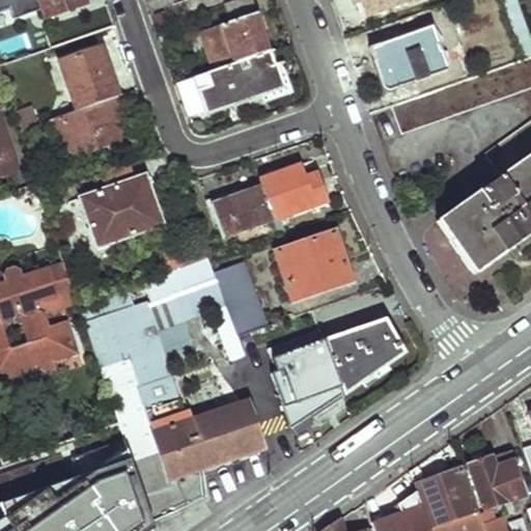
[(36,0),(43,16),(83,1),(83,0),(36,0)]
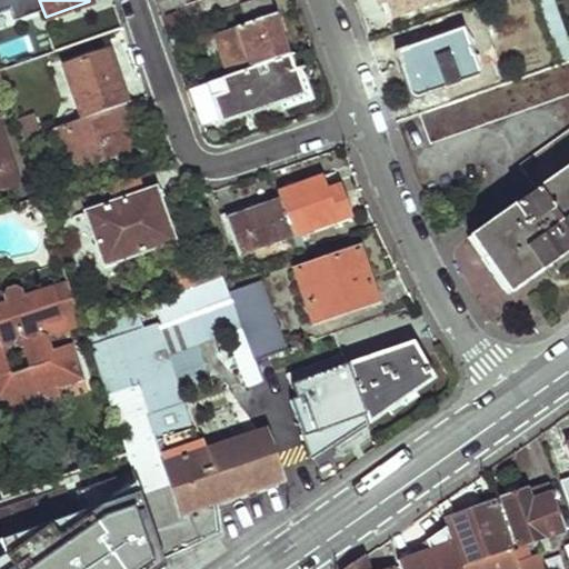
[(269,0),(252,0),(241,5),(247,22),(206,36),(220,77),(288,53),(269,0)]
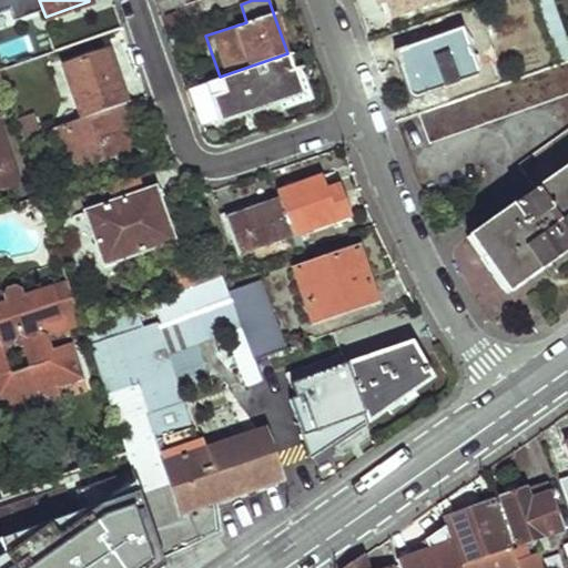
[(376,0),(383,17),(435,0),(376,0)]
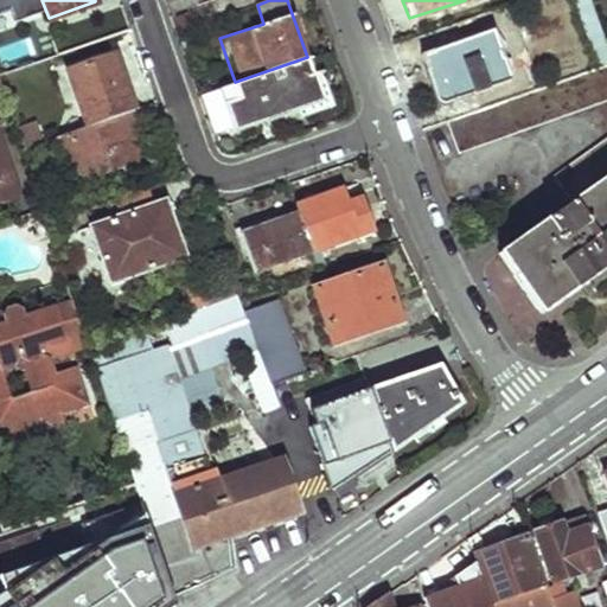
[(580,6),(598,55),(606,51),(606,42),(593,1),(580,6)]
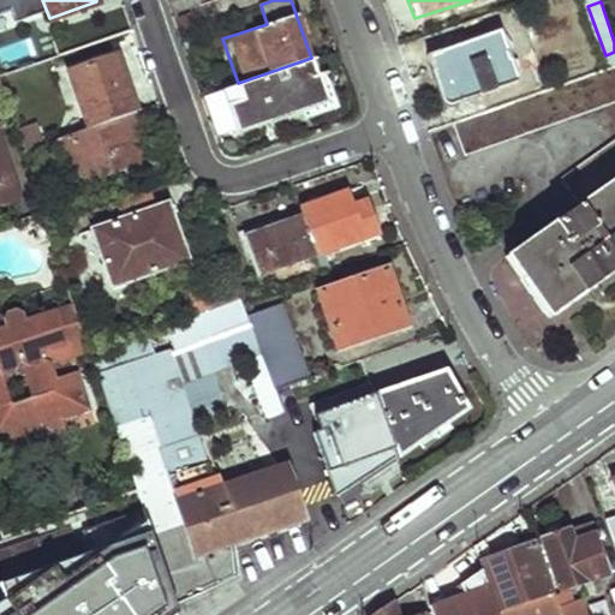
[(523,23),(502,30),(519,78),(538,71),(523,23)]
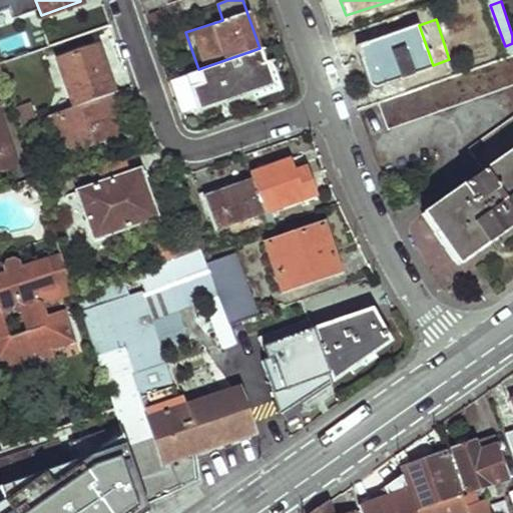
[(418,23),(356,44),(367,73),(371,80),(374,84),(377,85),(383,83),(432,67),(418,23)]
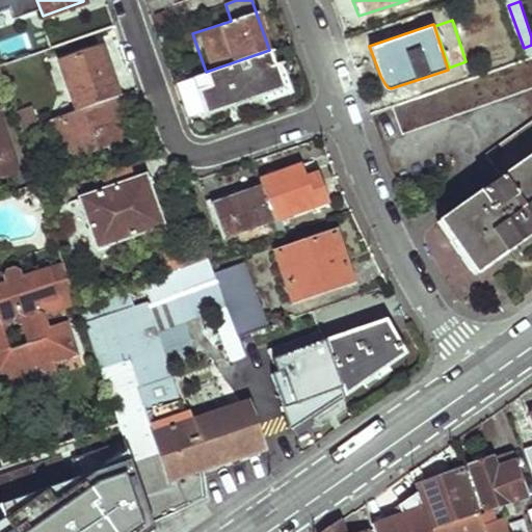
[(14,55),(30,47),(24,32),(6,41),(14,55)]
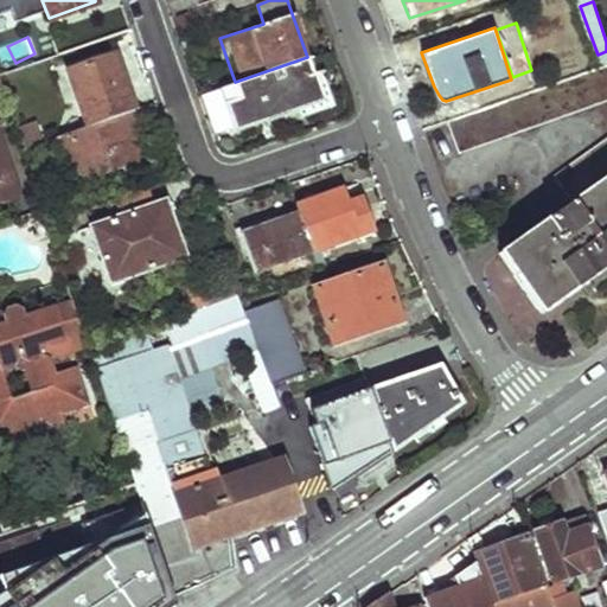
[(115,53),(66,70),(87,127),(135,109),(115,53)]
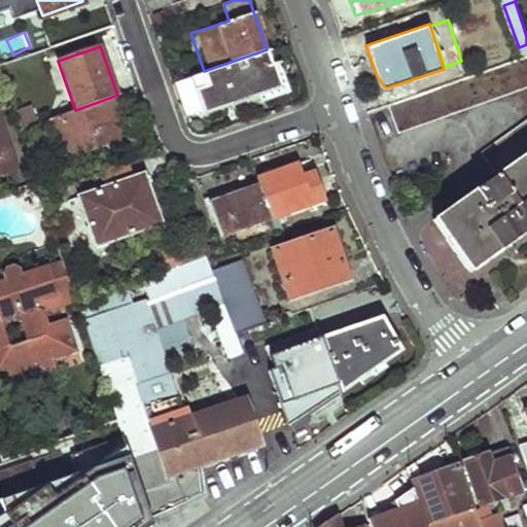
[(204,71),(191,76),(203,109),(257,90),(258,93),(282,85),(274,63),(271,63),(267,49),(204,71)]
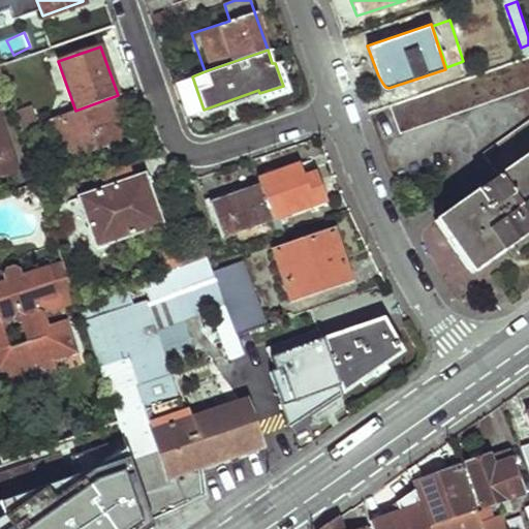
[(391,103),(401,128),(528,84),(528,56),(471,76),(391,103)]
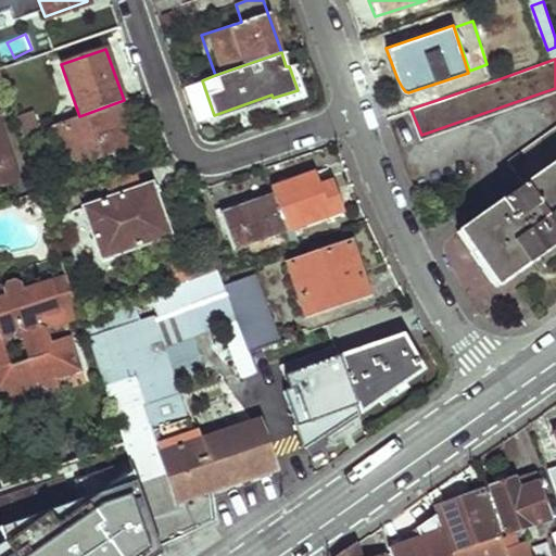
[(0,167),(15,164),(0,119),(0,79),(3,79),(0,68),(0,167)]
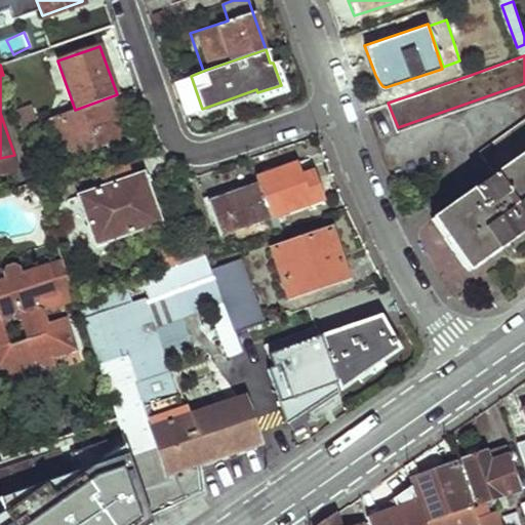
[(46,120),(62,160),(106,144),(107,149),(132,140),(117,94),(75,110),(46,120)]
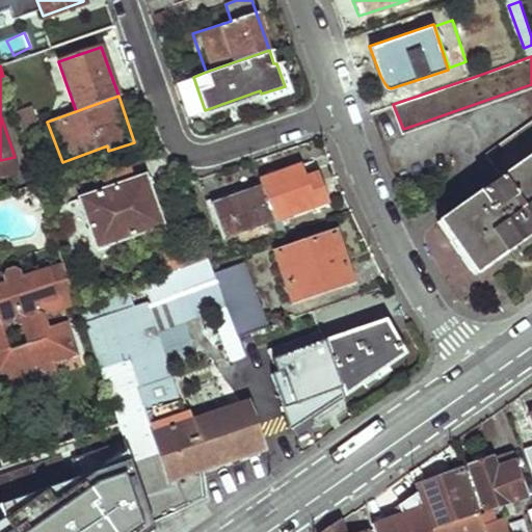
[(16,113),(22,131),(42,124),(34,107),(16,113)]
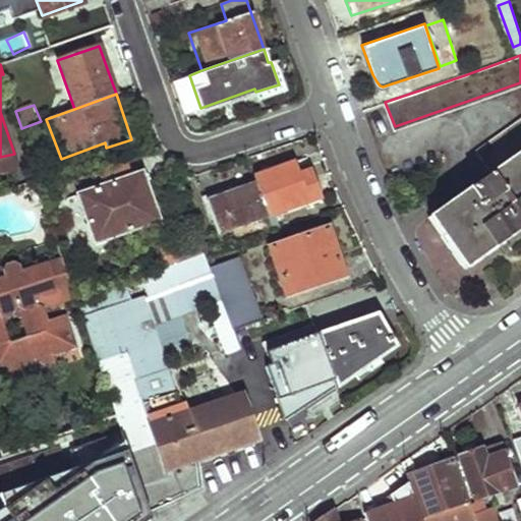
[(428,213),(463,264),(520,225),(520,117),(477,149),(490,170),(479,177),(473,170),(464,176),(469,184),(428,213)]
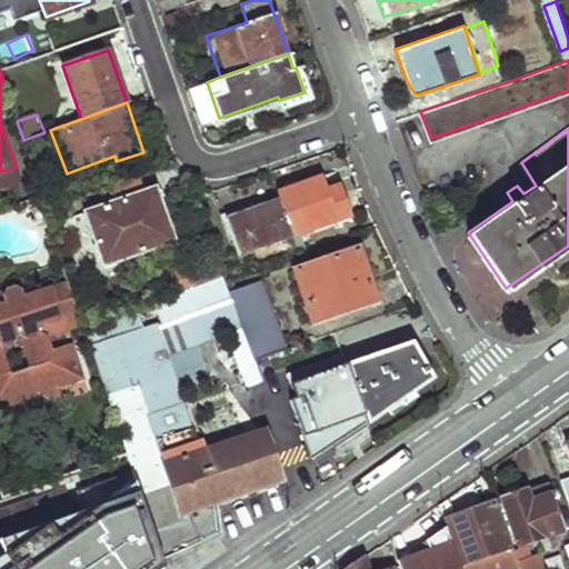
[(0,171),(0,188),(19,181),(16,168),(0,171)]
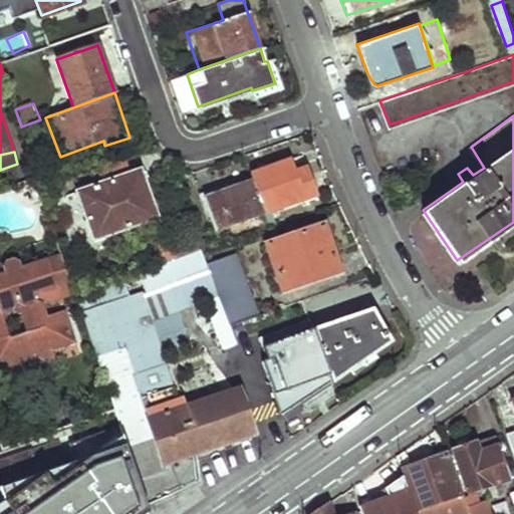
[(289,160),(251,173),(252,177),(264,213),(314,196),(304,168),(293,171),(289,160)]
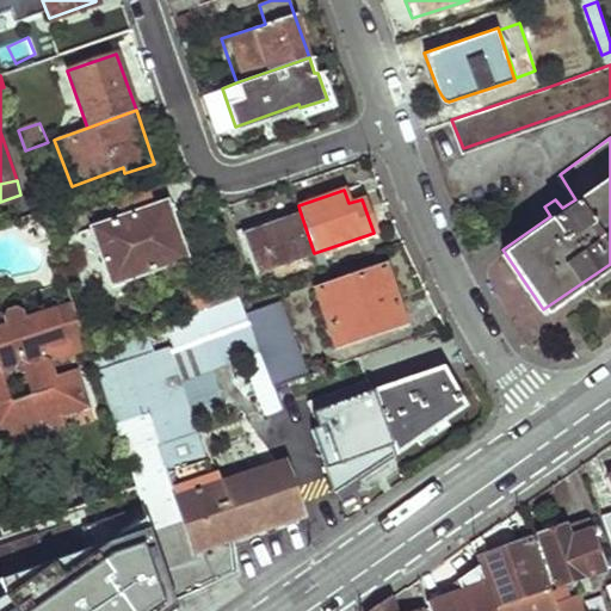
[(91,227),(112,285),(187,259),(179,235),(166,239),(154,204),(91,227)]
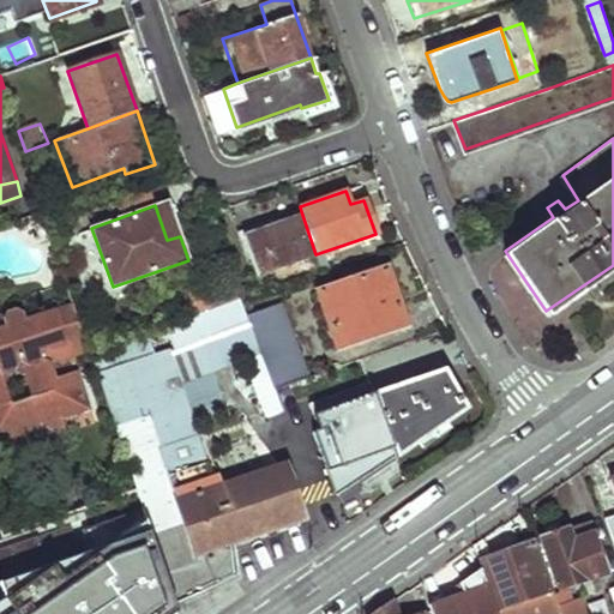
[(241,228),(253,266),(269,260),(272,269),(315,254),(301,211),(258,227),(256,223),(241,228)]
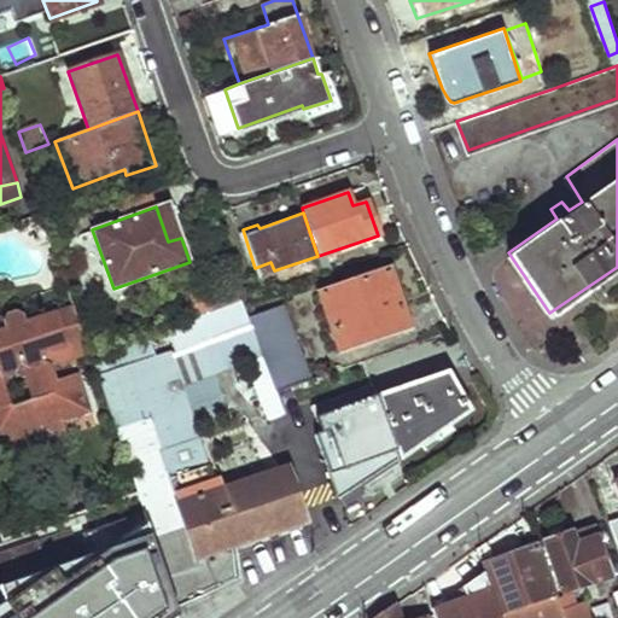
[(322,291),(342,350),(408,330),(389,269),(322,291)]
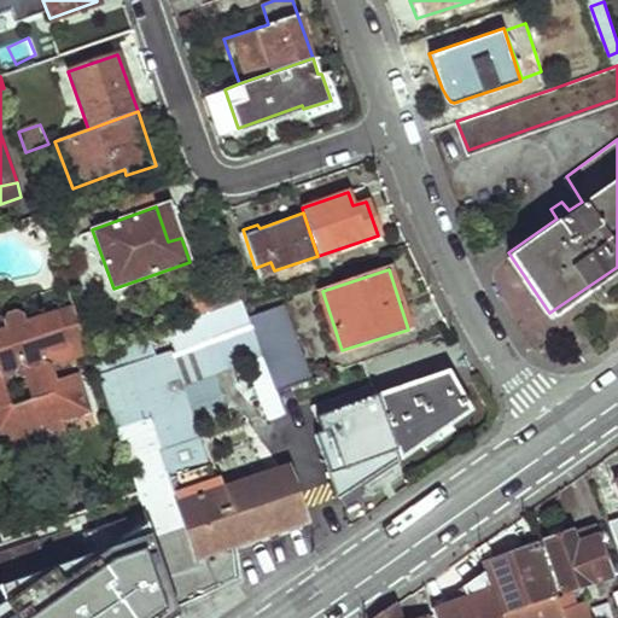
[(232,277),(205,286),(213,307),(239,297),(232,277)]
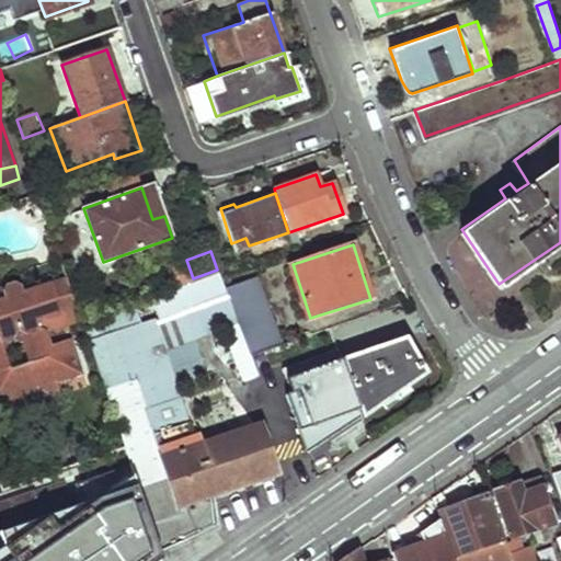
[(152,297),(160,320),(214,300),(222,327),(239,322),(227,288),(221,275),(152,297)]
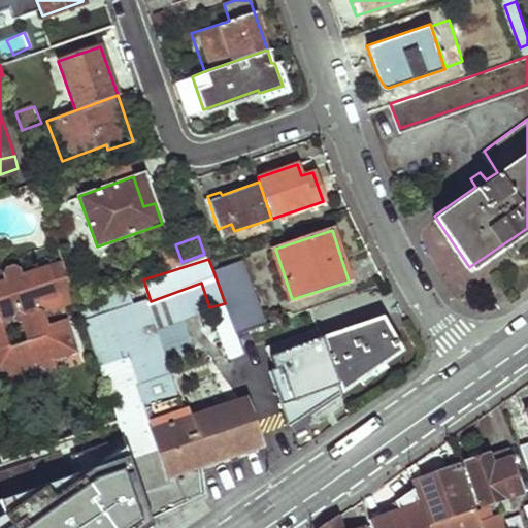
[(241,260),(213,271),(225,303),(236,335),(264,325),(241,260)]
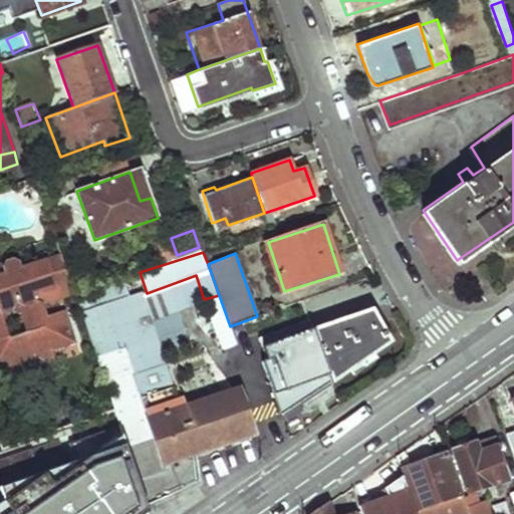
[(0,358),(15,353),(18,363),(21,370),(56,359),(54,350),(50,339),(72,333),(67,318),(58,312),(46,316),(43,305),(54,300),(51,290),(73,282),(64,255),(23,269),(8,274),(0,276),(0,358)]
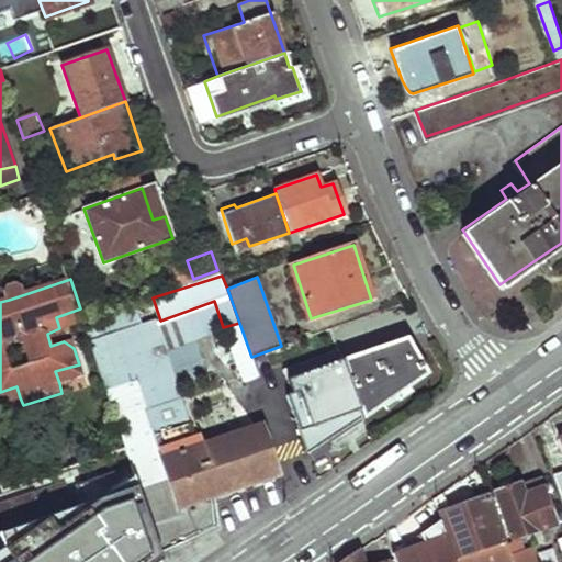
[(7,294),(9,300),(25,294),(23,289),(17,283),(9,285),(7,294)]
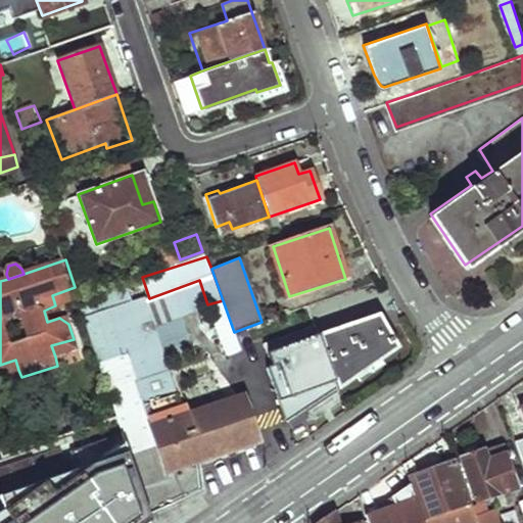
[(0,269),(0,281),(8,279),(6,274),(8,266),(0,269)]
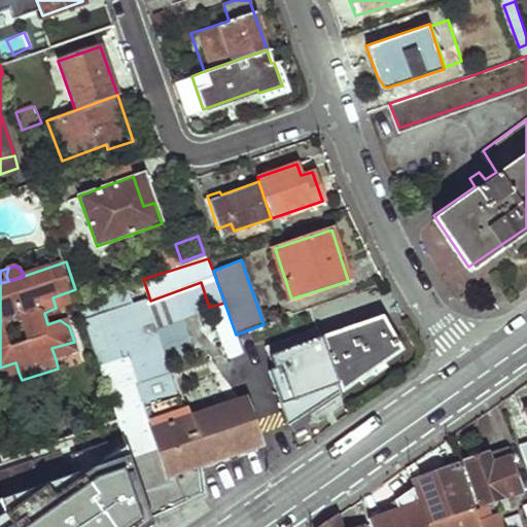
[(150,301),(131,306),(147,348),(131,353),(146,406),(187,393),(179,371),(199,365),(181,318),(209,307),(201,282),(150,301)]
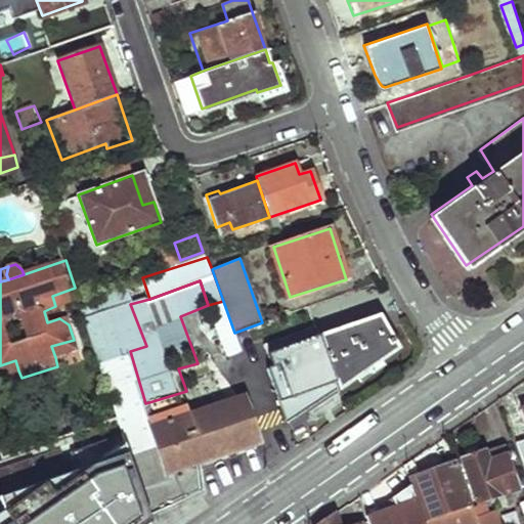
[(118,419),(123,434),(151,423),(149,418),(145,403),(130,351),(146,346),(130,304),(123,284),(78,298),(118,419)]
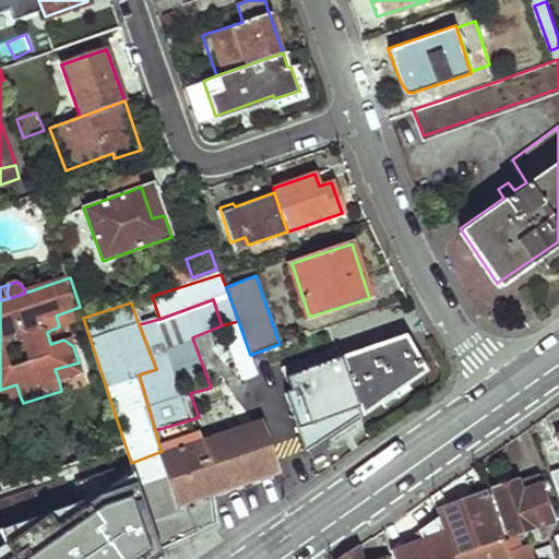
[(56,316),(59,326),(83,318),(83,317),(80,307),(56,316)]
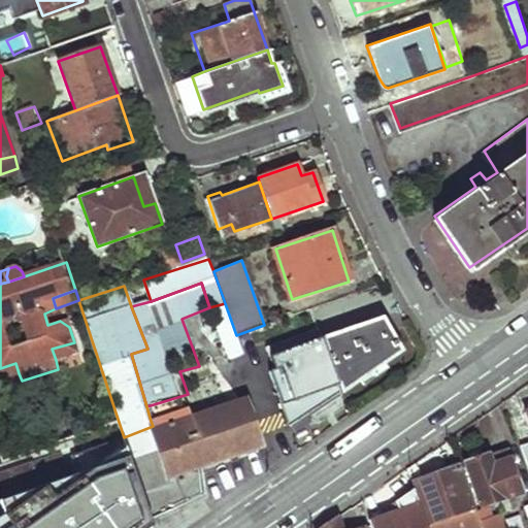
[(381,316),(322,336),(327,350),(341,390),(342,393),(401,351),(381,316)]
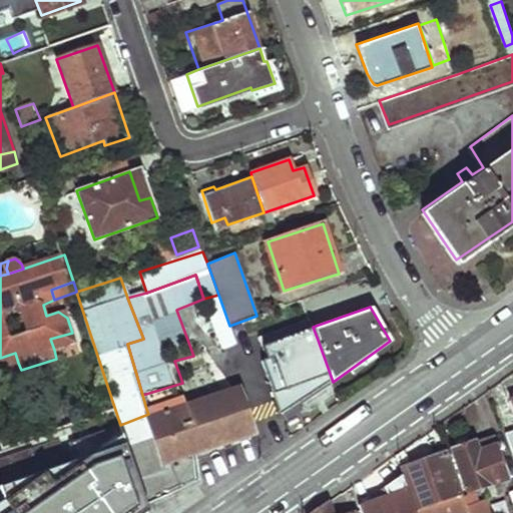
[(229,326),(238,350),(258,343),(279,335),(271,311),(257,316),(229,326)]
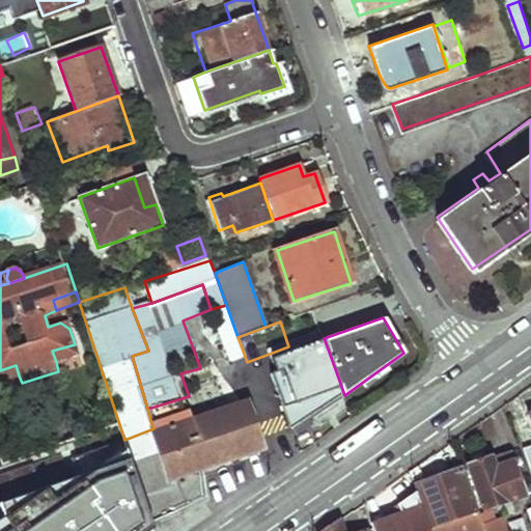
[(52,351),(56,362),(78,355),(75,344),(52,351)]
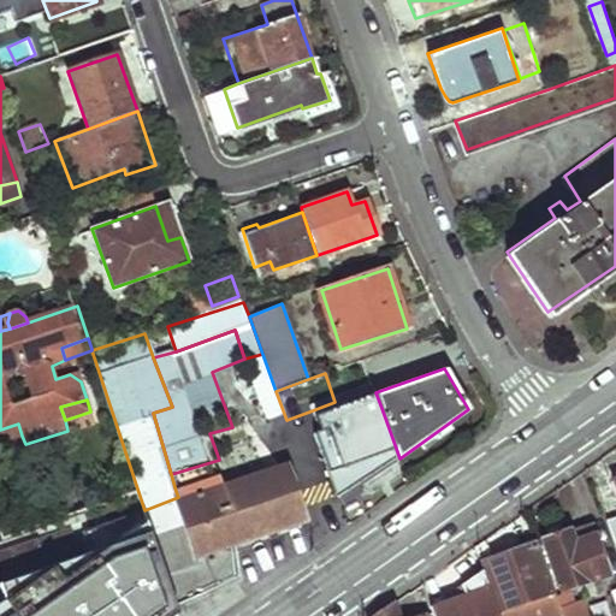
[(381,408),(317,432),(319,439),(338,496),(398,455),(381,408)]
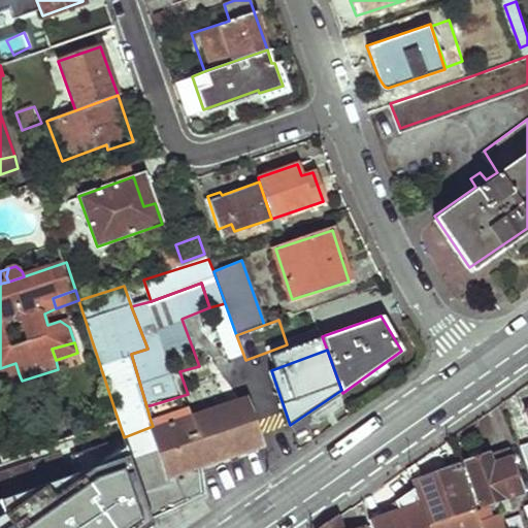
[(245,360),(255,385),(273,376),(271,370),(265,353),(245,360)]
